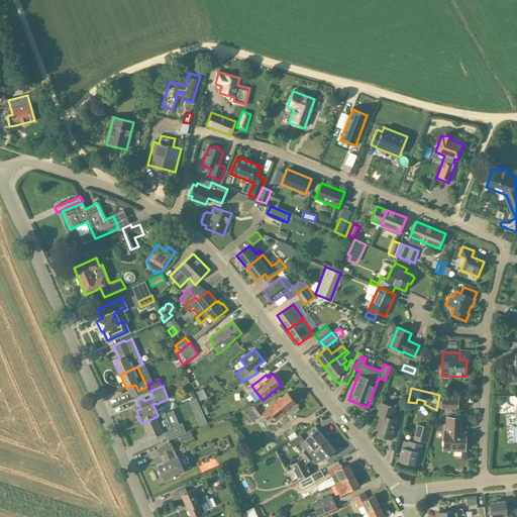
[(205,389),(198,391),(200,399),(207,397),(205,389)]
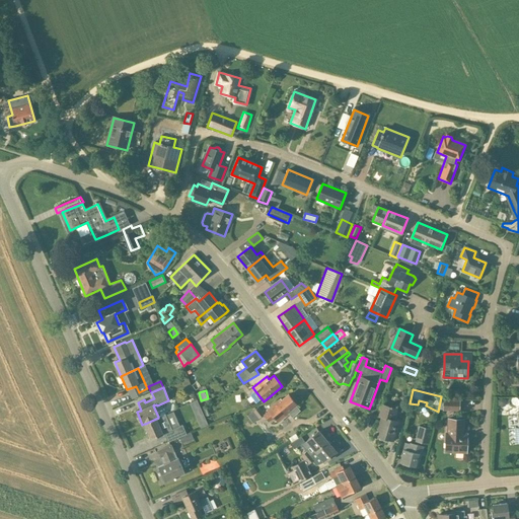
[(300,411),(296,405),(297,405),(289,394),(285,397),(284,396),(268,410),(264,413),(258,406),(247,416),(253,423),(264,415),(269,422),(274,418),(279,423),(289,415),(288,414),(288,413),(292,418),(300,411)]
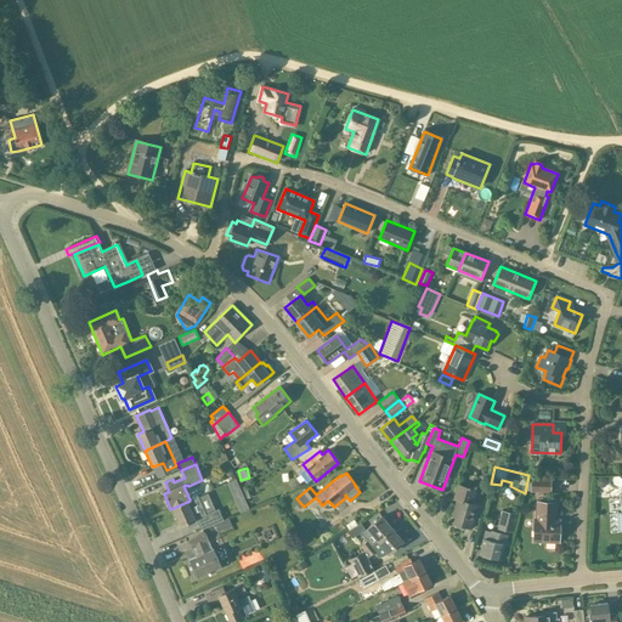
[(241,513),(250,508),(237,479),(227,482),(241,513)]
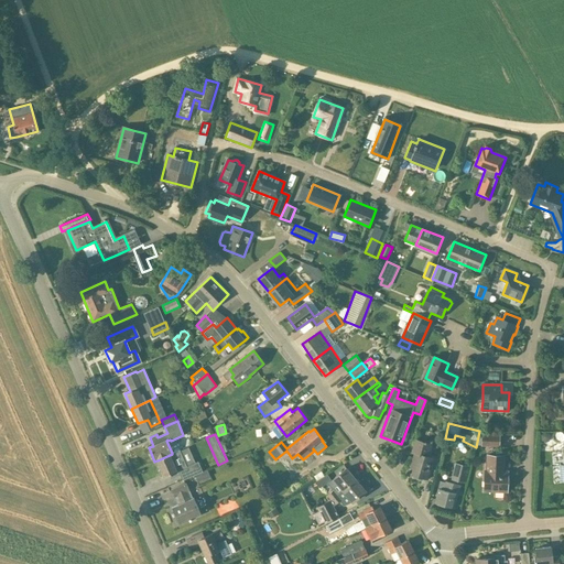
[(481,434),(481,446),(499,447),(500,434),(481,434)]
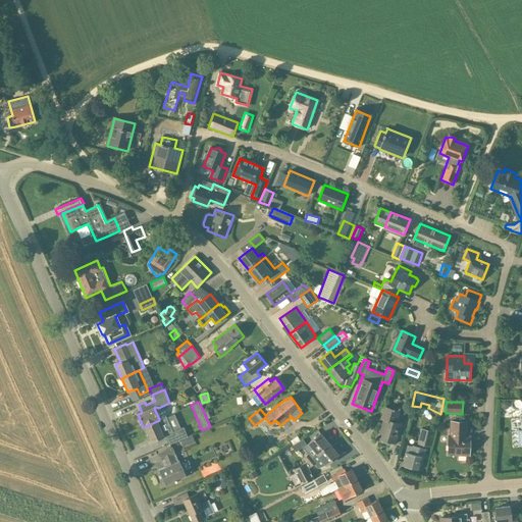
[(390,446),(392,442),(396,444),(401,424),(396,422),(399,412),(385,407),(381,419),(384,420),(380,430),(383,431),(381,439),(382,439),(381,444),(390,446)]
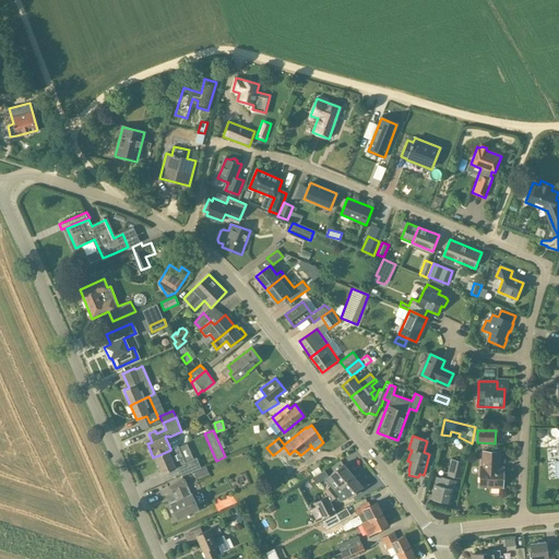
[(170,450),(156,456),(163,473),(168,471),(169,475),(178,471),(181,477),(193,472),(201,467),(197,458),(186,462),(178,445),(170,449),(170,450)]
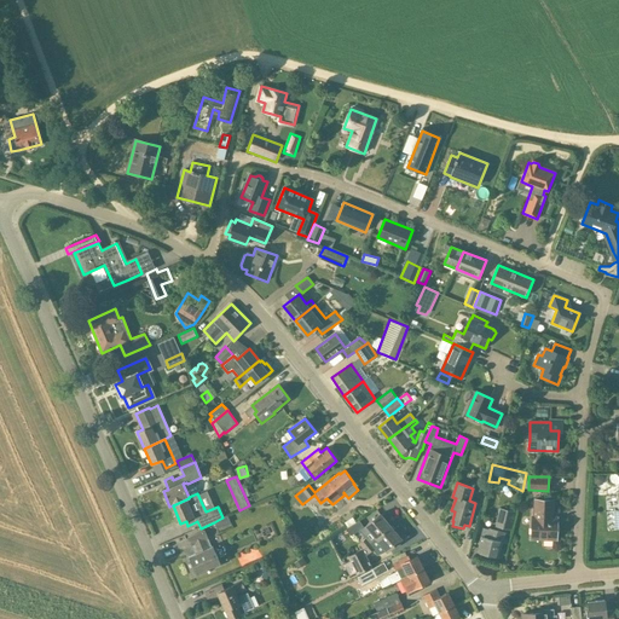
[(534,516),(532,516),(531,539),(556,541),(557,518),(553,518),(554,501),(534,499),(534,516)]
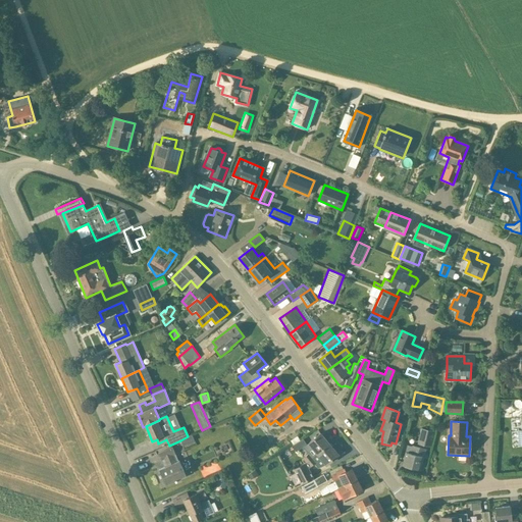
[(417,444),(430,448),(434,431),(421,428),(417,444)]
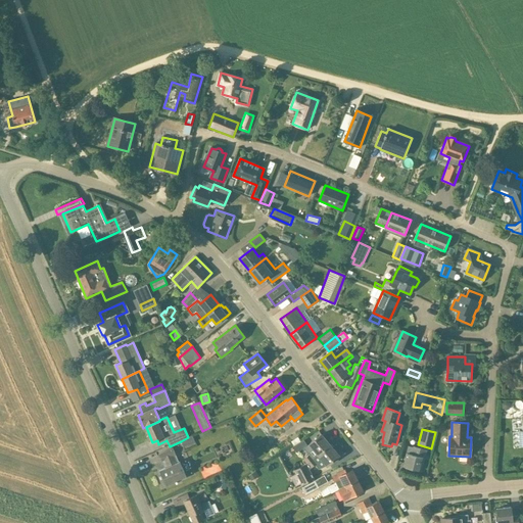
[(308,444),(318,455),(330,443),(321,434),(308,444)]
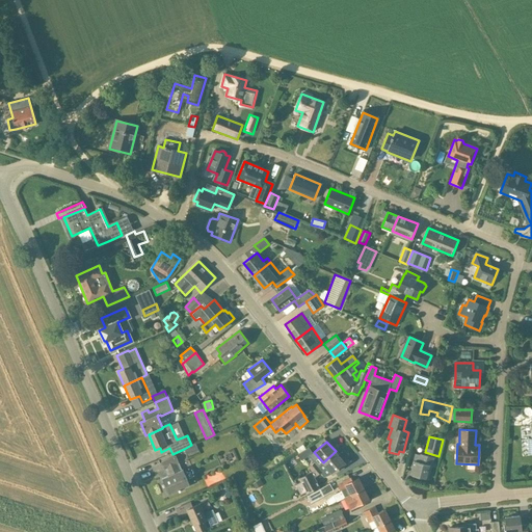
[(191,445),(184,449),(187,454),(198,450),(195,444),(192,445),(191,445)]
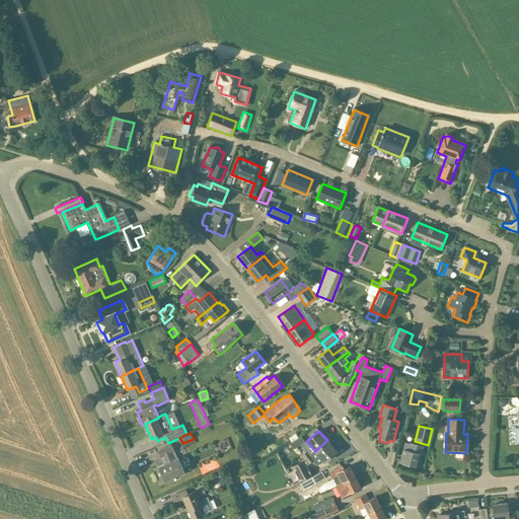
[(291,443),(294,449),(305,442),(301,436),(291,443)]
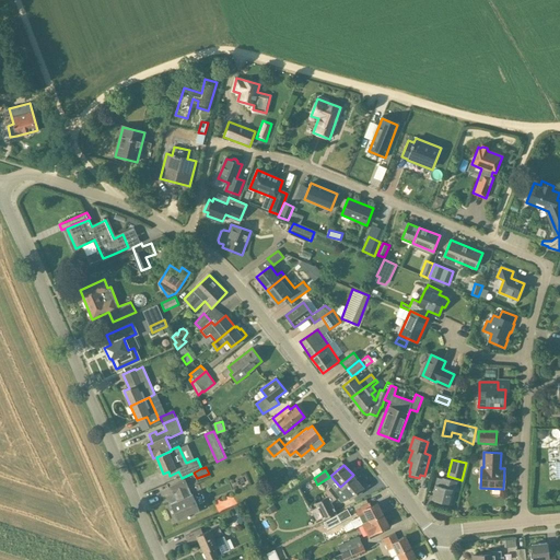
[(331,502),(343,491),(350,499),(363,488),(353,475),(340,487),(336,490),(328,497),(314,503),(316,508),(311,511),(316,521),(318,520),(323,518),(324,521),(337,513),(331,502)]
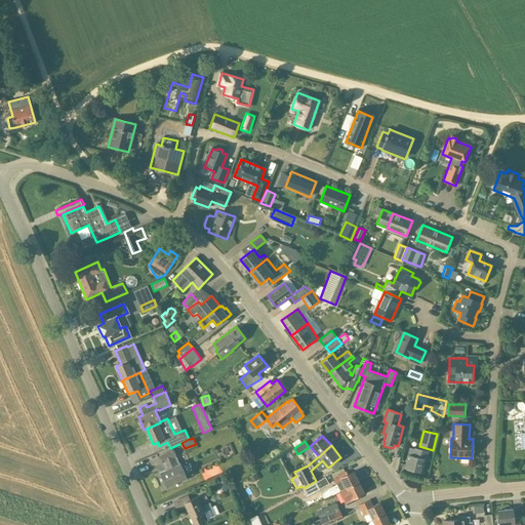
[(422,474),(426,460),(431,462),(432,457),(428,456),(429,451),(414,447),(414,448),(410,447),(405,469),(422,474)]
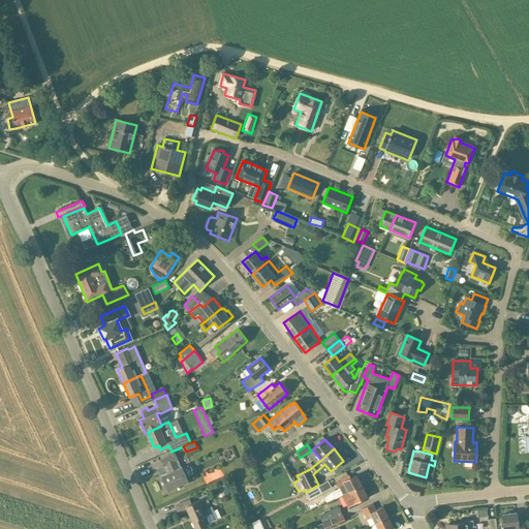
[(160,460),(167,473),(161,476),(168,491),(178,487),(179,488),(180,488),(179,487),(188,483),(182,467),(181,467),(175,454),(160,460)]
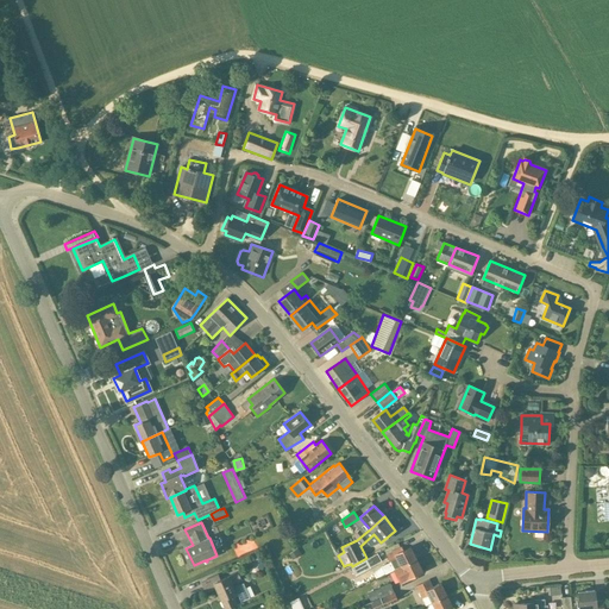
[(390,563),(382,566),(385,573),(394,570),(416,558),(410,546),(403,550),(401,546),(387,554),(390,563)]
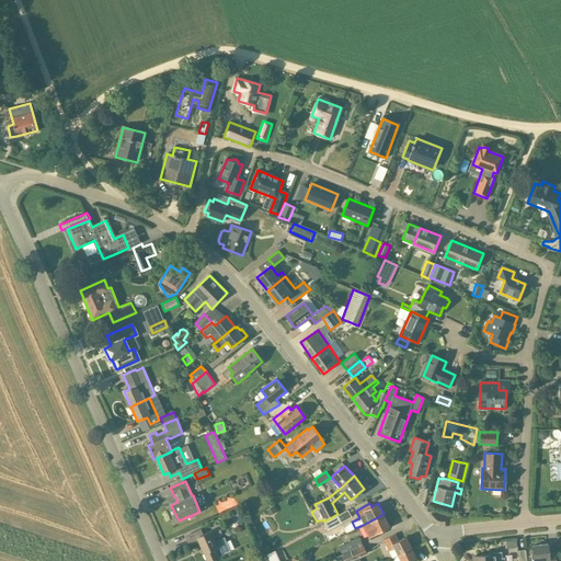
[(347,510),(323,523),(328,530),(352,516),(347,510)]
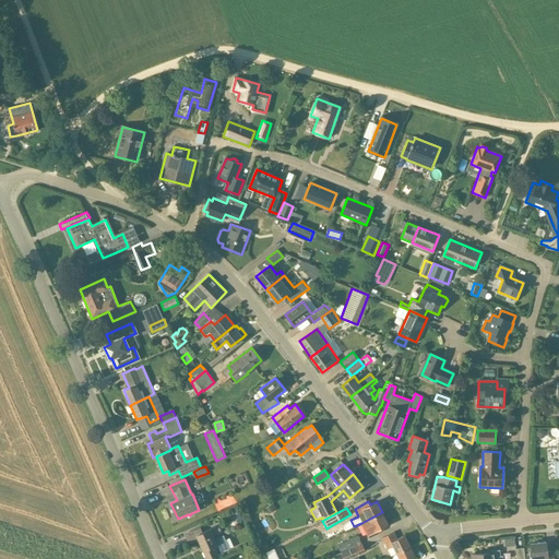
[(389,525),(382,512),(361,523),(368,535),(389,525)]
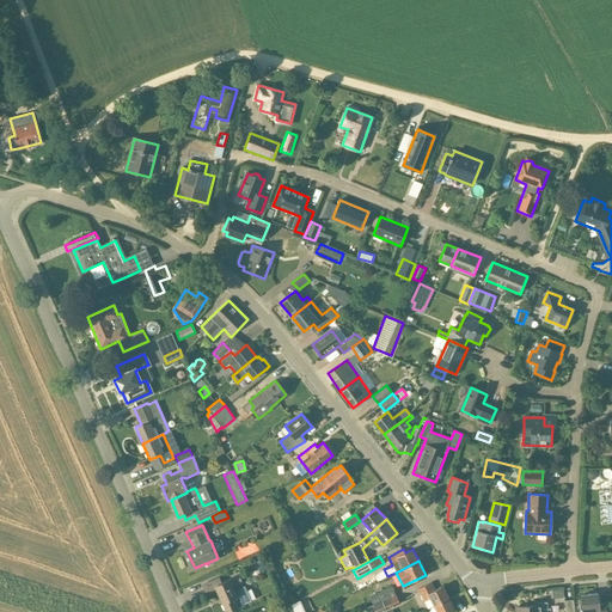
[(245,586),(234,591),(233,587),(243,583),(239,575),(222,582),(220,577),(202,585),(207,595),(218,592),(226,611),(228,611),(239,607),(238,607),(243,605),(243,604),(251,600),(245,586)]
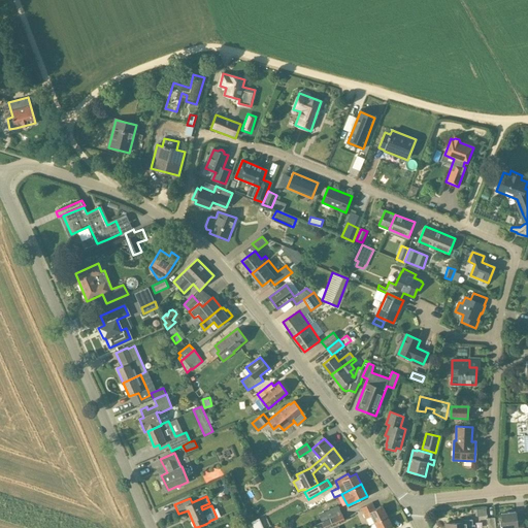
[(369,526),(374,523),(388,516),(383,505),(375,508),(372,502),(360,508),(369,526)]
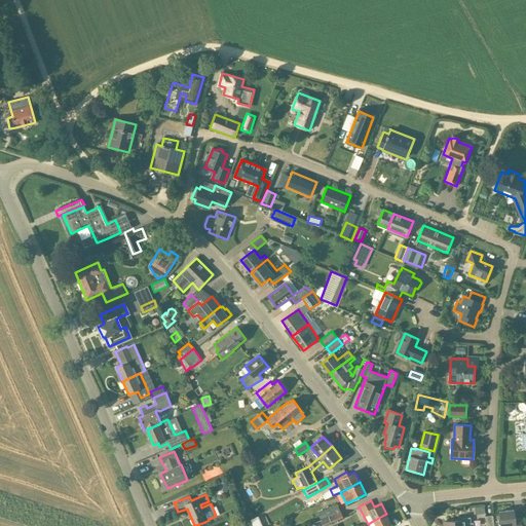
[(317,512),(321,520),(340,511),(337,503),(317,512)]
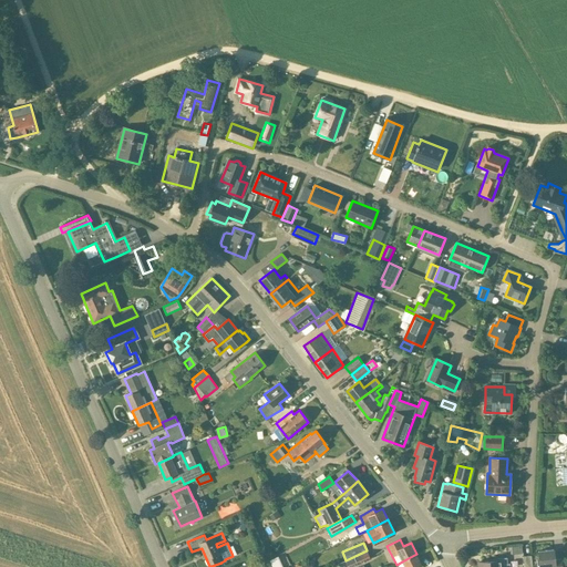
[(264,550),(255,554),(258,564),(267,559),(264,550)]
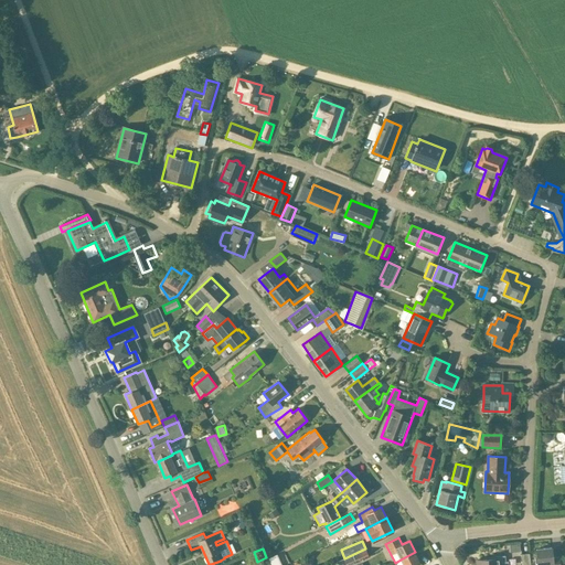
[(352,564),(370,557),(365,548),(344,558),(337,562),(338,564),(352,564)]
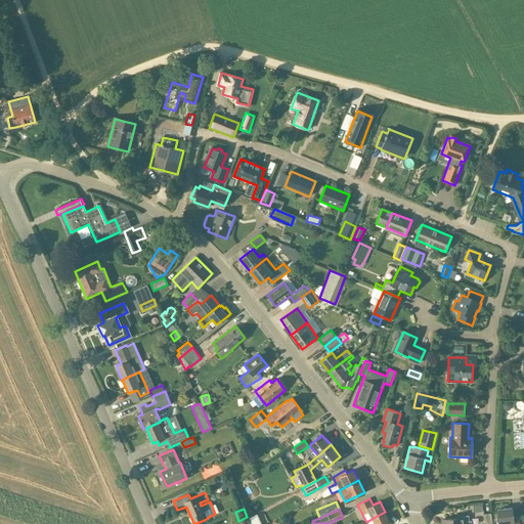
[(497,510),(498,522),(496,522),(496,523),(520,523),(519,517),(513,517),(512,509),(497,510)]
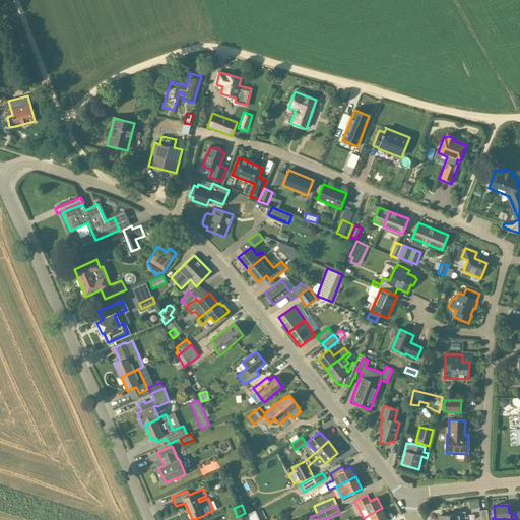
[(384,519),(387,519),(382,508),(369,515),(371,519),(384,519)]
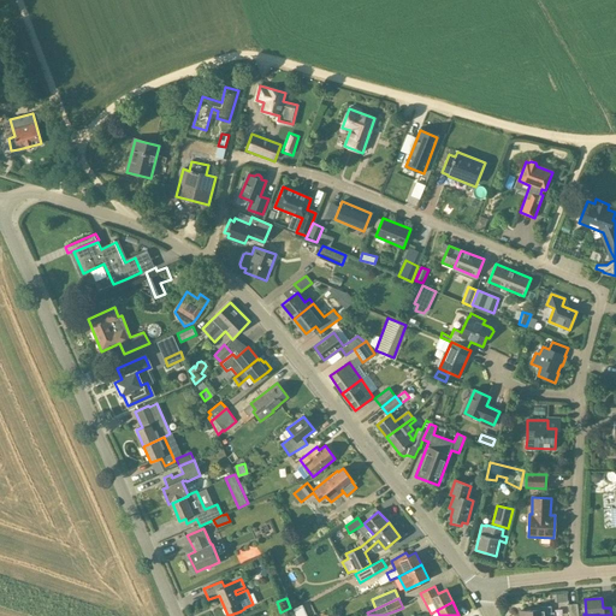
[(307,615),(302,604),(292,608),(295,615),(307,615)]
